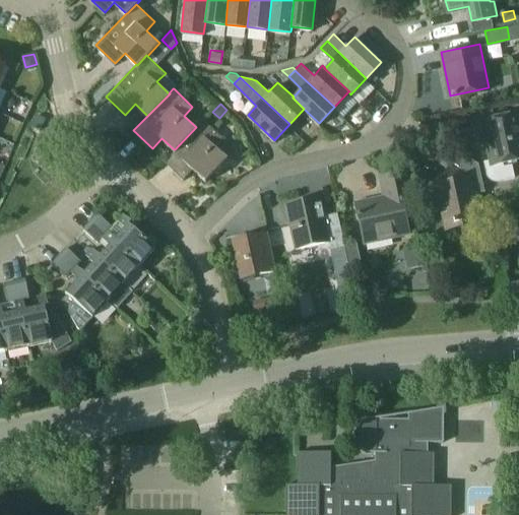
[(46,115),(37,111),(30,123),(40,128),(46,115)]
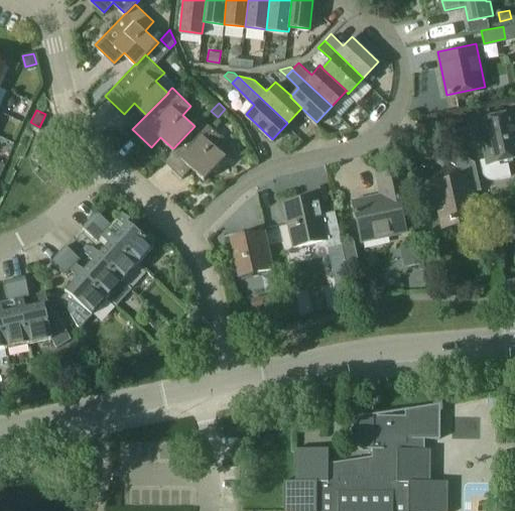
[(481,158),(484,171),(488,175),(493,176),(510,173),(507,157),(514,155),(514,111),(479,118),(487,156),(481,158)]
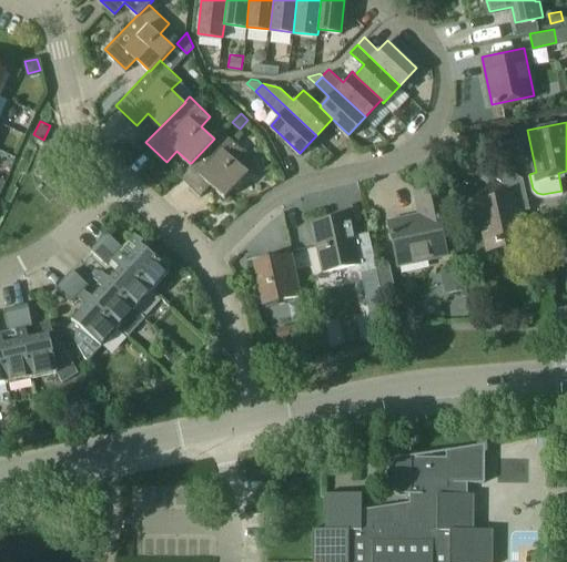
[(244,149),(223,129),(214,139),(191,163),(190,163),(180,174),(201,194),(211,183),(225,196),(249,172),(234,159),(244,149)]
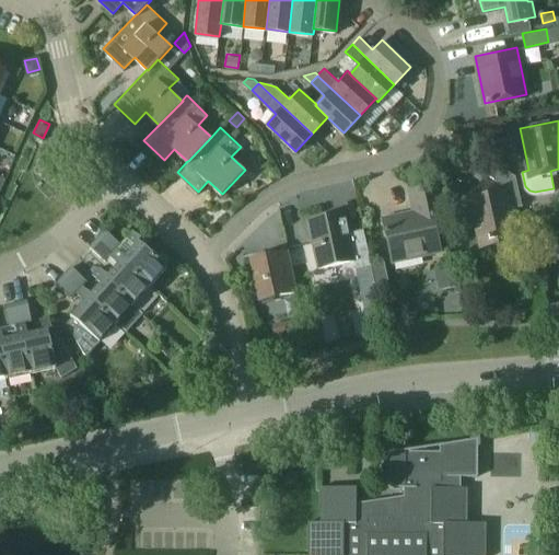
[(487,194),(469,197),(480,246),(516,238),(510,207),(522,204),(515,174),(492,160),(486,172),(497,178),(487,194)]
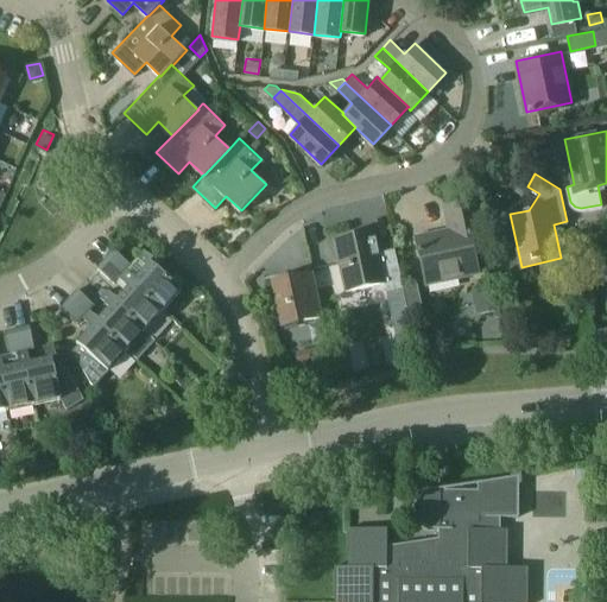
[(449,228),(417,235),(427,282),(478,271),(470,239),(484,236),(475,197),(444,203),(449,228)]
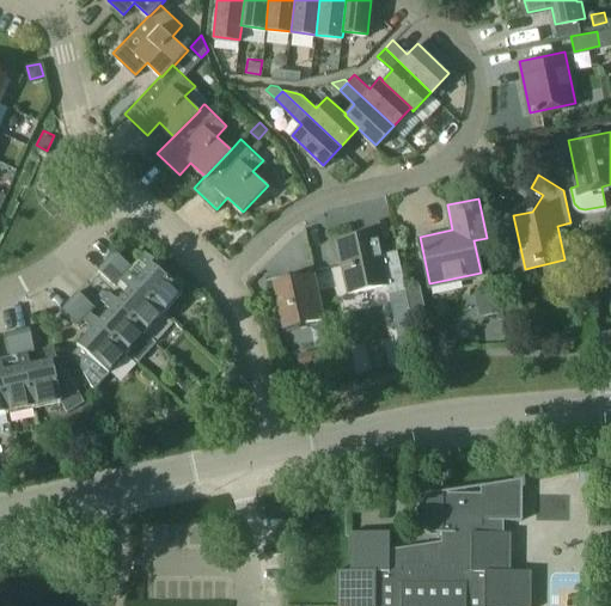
[(377,231),(336,239),(348,291),(388,282),(390,292),(407,288),(398,251),(382,255),(377,231)]
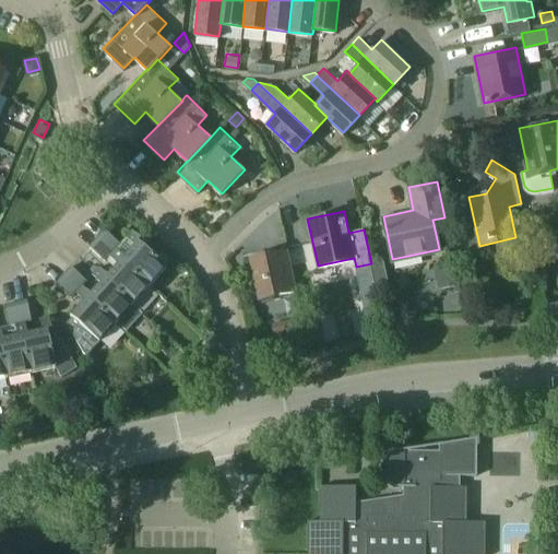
[(105,226),(97,235),(113,250),(116,246),(120,242),(105,226)]
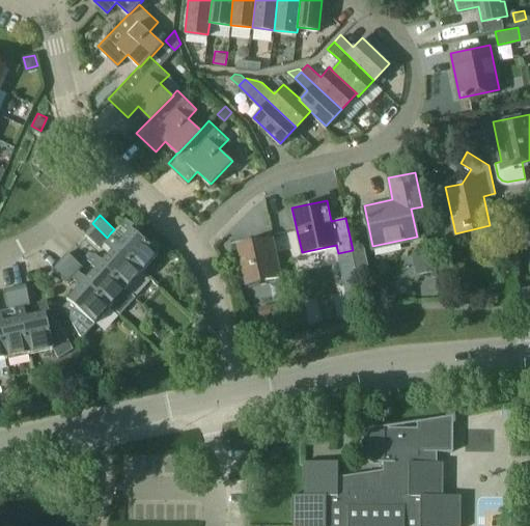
[(114,229),(110,233),(118,241),(115,244),(143,269),(159,251),(158,250),(144,237),(132,226),(134,223),(126,216),(119,223),(114,229)]
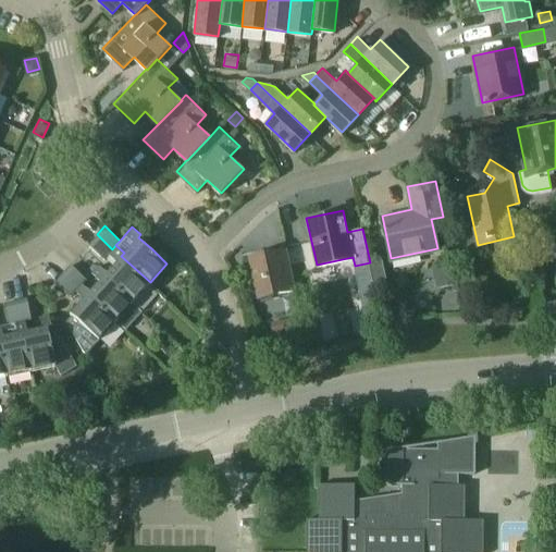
[(118,259),(107,271),(104,274),(133,301),(150,282),(121,256),(124,253),(115,245),(112,249),(97,234),(89,243),(104,257),(109,253),(118,259)]
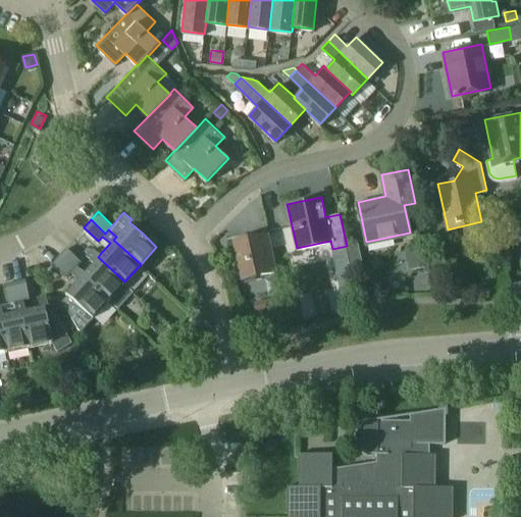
[(283,224),(282,219),(267,222),(268,228),(283,224)]
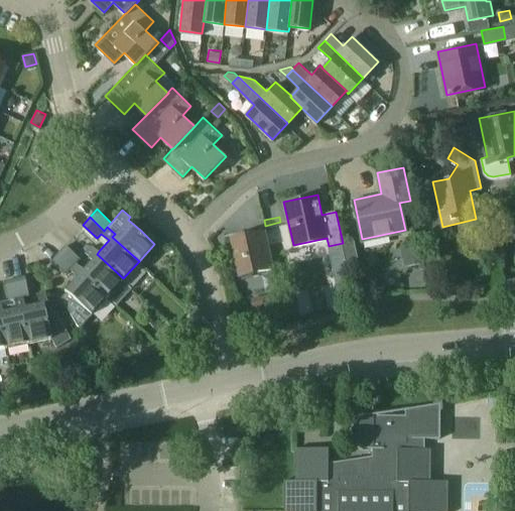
[(266,228),(230,236),(239,275),(274,267),(266,228)]
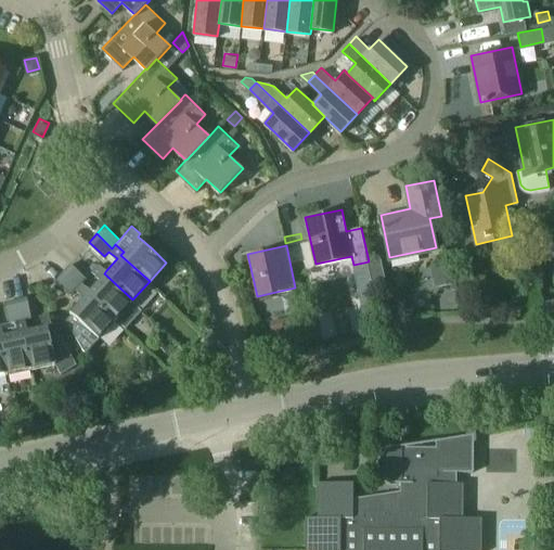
[(451,260),(430,265),(435,286),(456,281),(451,260)]
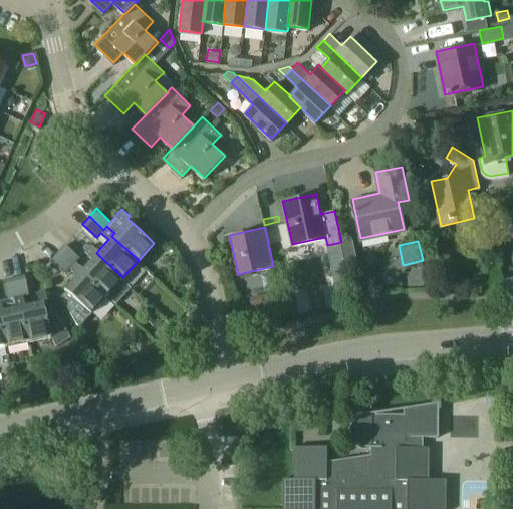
[(65,242),(58,250),(73,263),(76,260),(80,255),(65,242)]
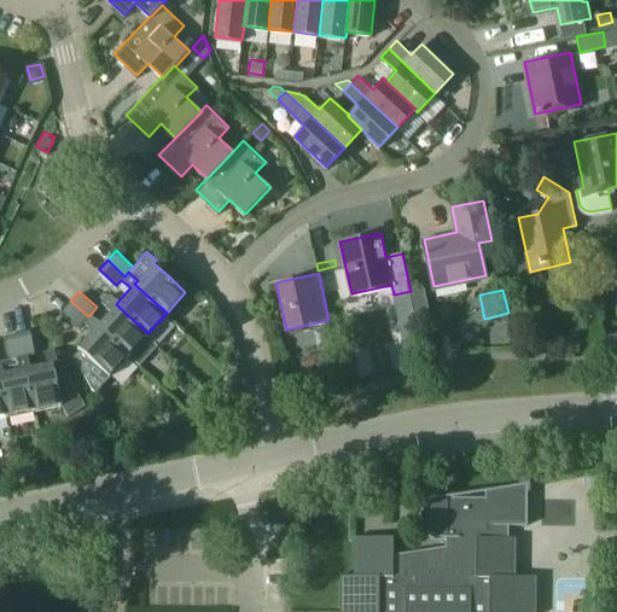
[(116,304),(118,301),(110,292),(103,299),(111,308),(100,321),(97,325),(129,354),(139,362),(158,343),(147,333),(116,304)]
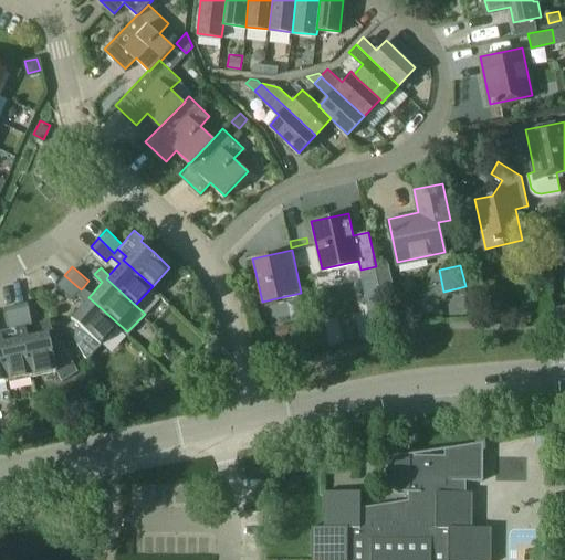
[(87,357),(118,324),(89,297),(92,294),(84,286),(81,289),(64,275),(56,283),(73,298),(77,293),(85,300),(72,316),(73,318),(67,324),(84,354),(87,357)]
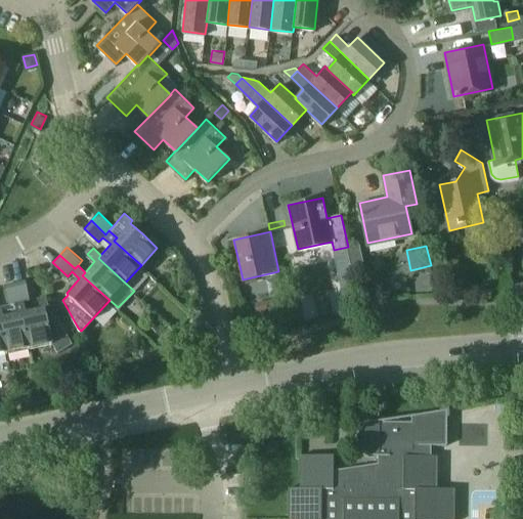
[(357,289),(352,268),(338,272),(342,292),(357,289)]
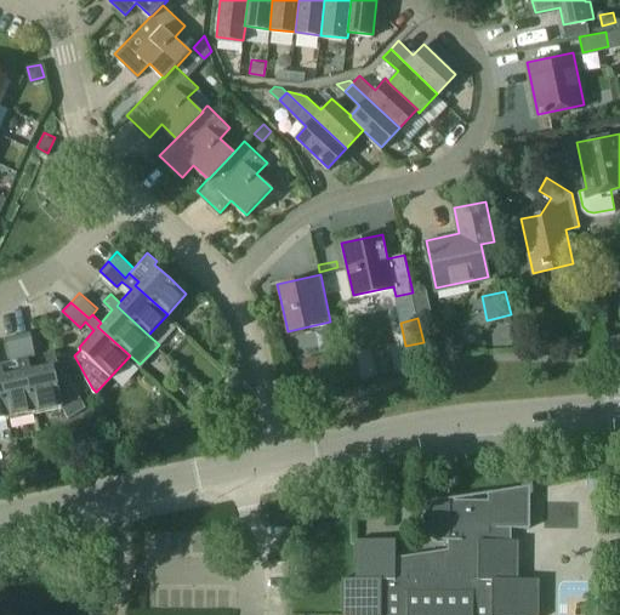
[(501,322),(493,331),(494,343),(516,343),(510,320),(501,322)]
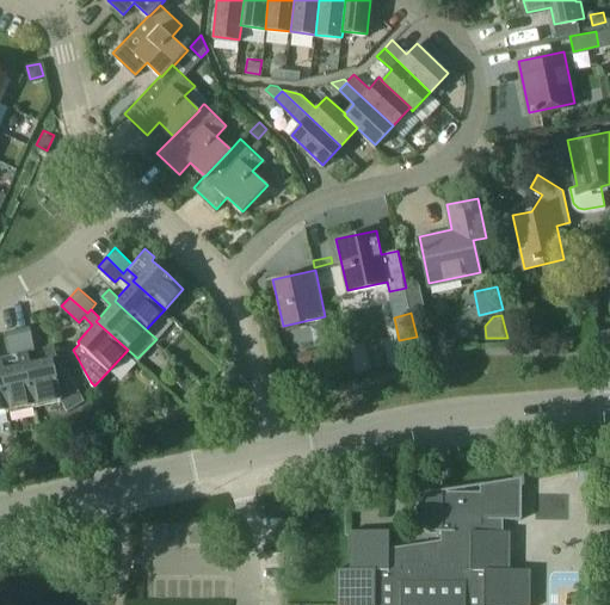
[(430,321),(423,335),(436,343),(443,328),(430,321)]
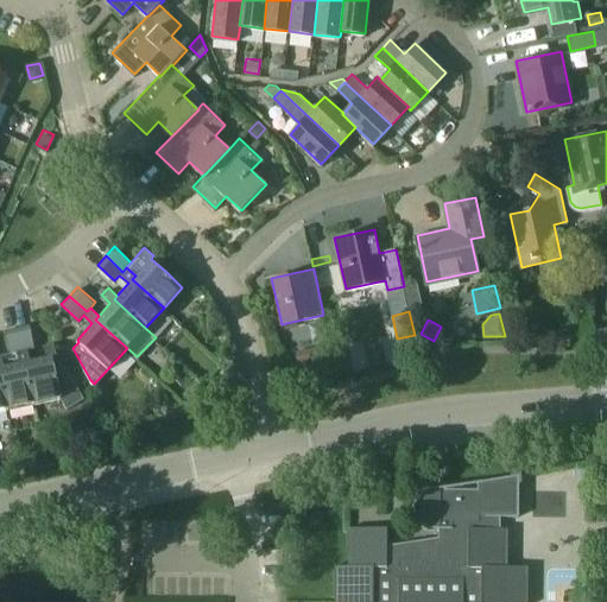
[(30,323),(18,325),(23,348),(27,347),(35,346),(30,323)]
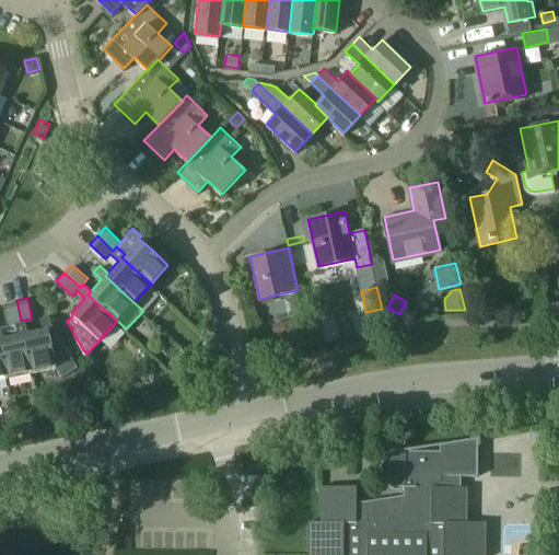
[(3,336),(0,336),(0,340),(8,376),(32,370),(23,332),(27,331),(25,320),(21,321),(16,300),(6,302),(10,323),(1,325),(3,336)]
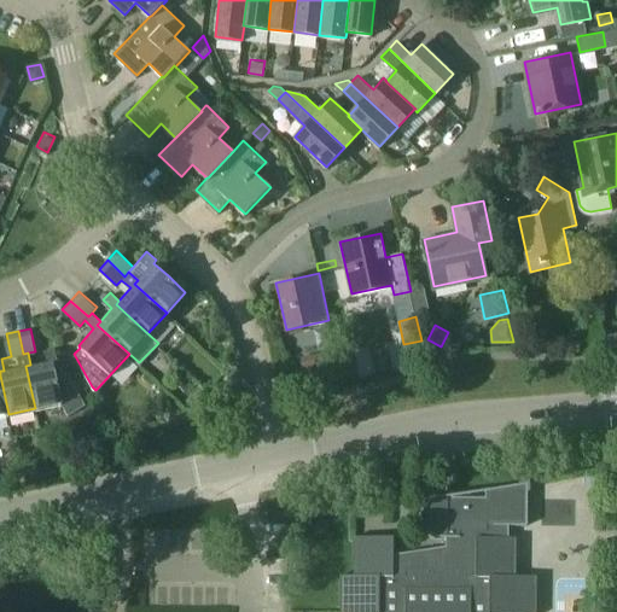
[(616,331),(605,334),(609,348),(616,345),(616,331)]
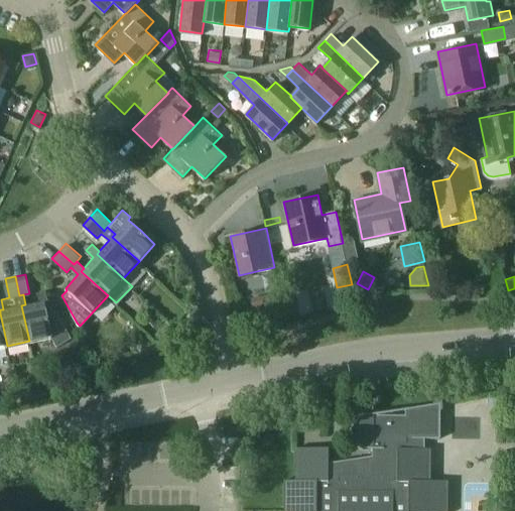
[(21,305),(29,341),(52,336),(56,345),(71,337),(56,311),(47,313),(44,301),(48,300),(45,289),(37,291),(39,301),(25,304),(21,305)]
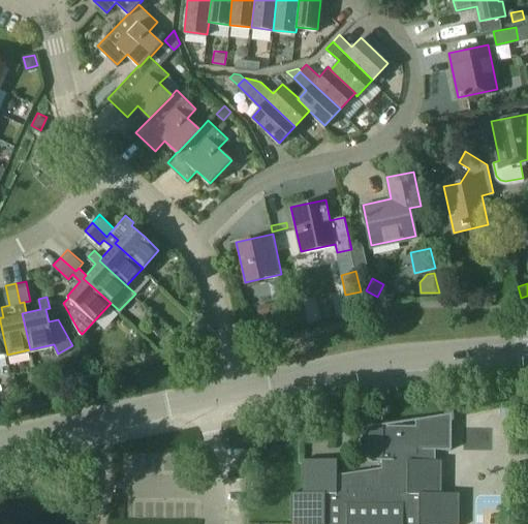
[(281,305),(257,309),(259,318),(282,314),(281,305)]
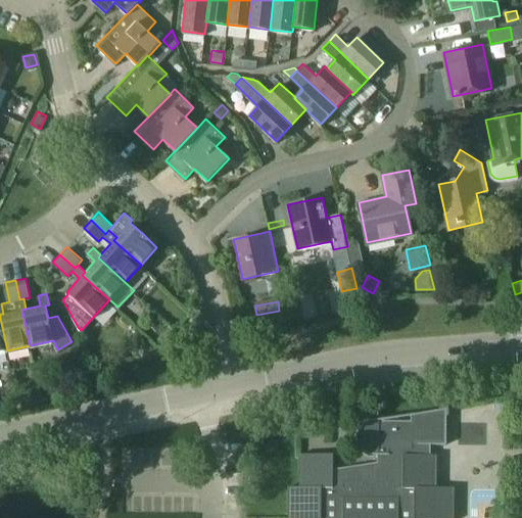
[(195,324),(192,329),(194,335),(204,333),(201,323),(195,324)]
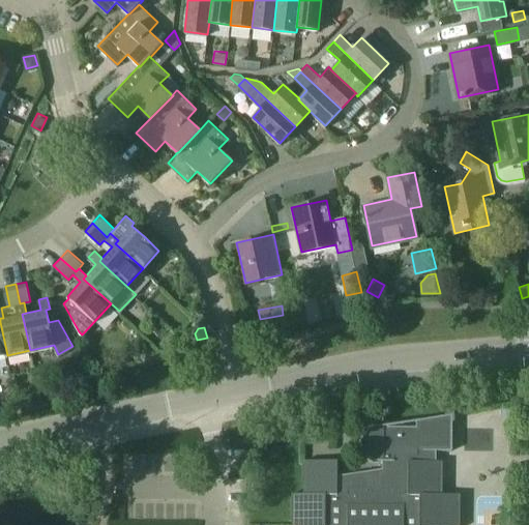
[(513,405),(502,405),(502,414),(513,414),(513,405)]
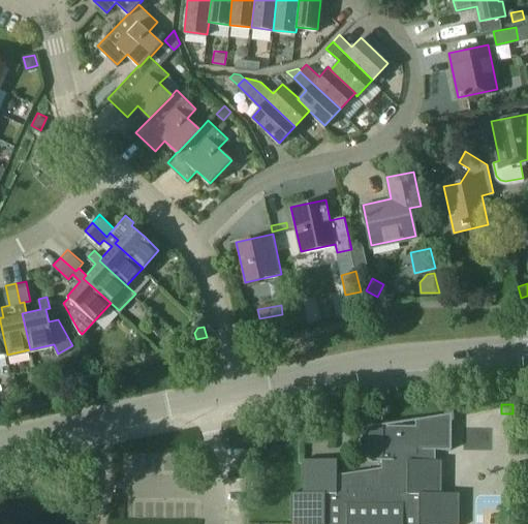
[(389,422),(374,424),(372,424),(369,426),(367,427),(365,429),(363,431),(362,434),(361,437),(361,440),(361,444),(362,448),(363,450),(365,452),(367,454),(369,456),(372,457),(375,458),(377,458),(381,458),(381,465),(350,470),(350,476),(337,476),(337,458),(303,457),(303,490),(291,490),(290,523),(459,523),(460,491),(442,491),(442,458),(435,458),(435,448),(449,448),(449,444),(449,414),(449,411),(414,418),(414,419),(415,419),(415,424),(387,424),(387,423),(389,423),(389,422)]
